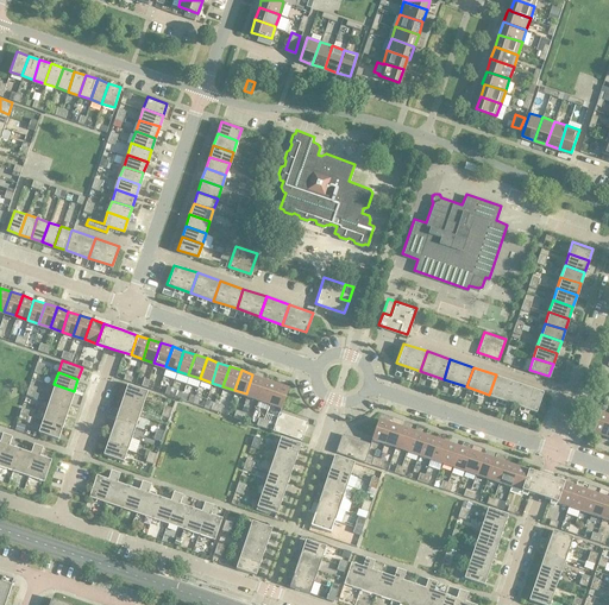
[(264,378),(252,375),(246,394),(257,398),(264,378)]
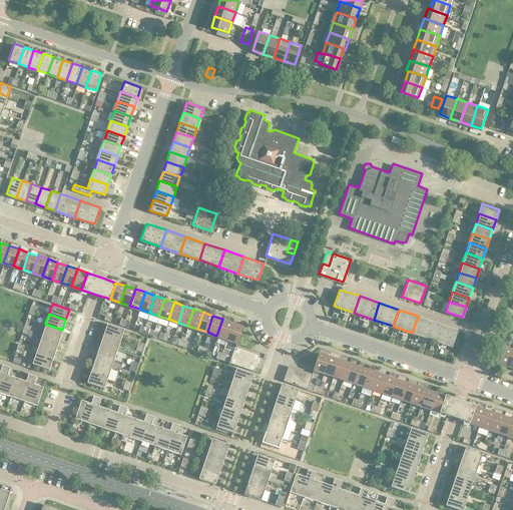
[(437,323),(418,316),(412,333),(432,340),(437,323)]
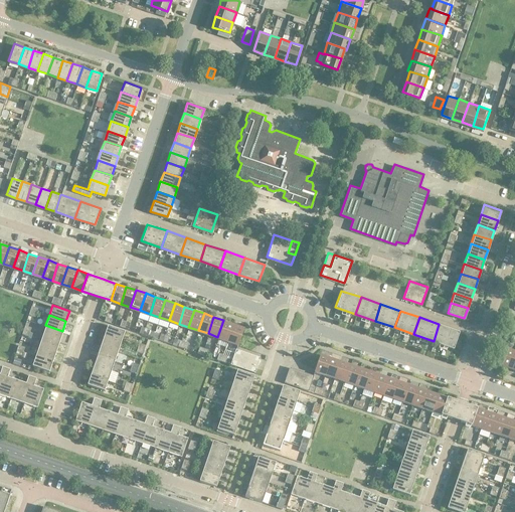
[(233,323),(223,320),(217,337),(227,340),(233,323)]
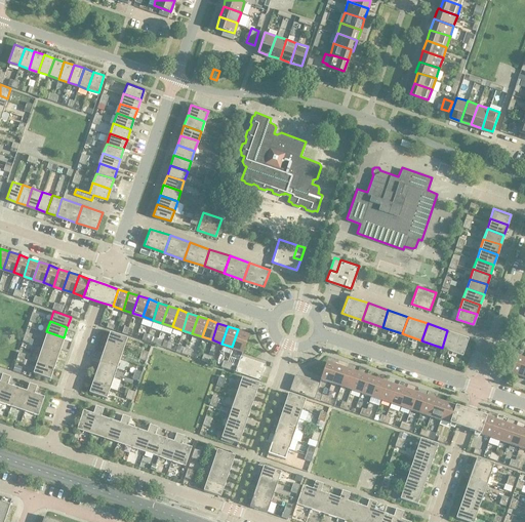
[(248,333),(238,329),(232,347),(242,350),(248,333)]
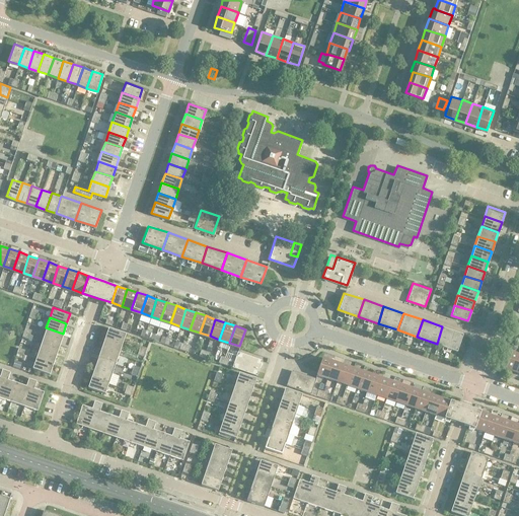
[(125,333),(108,326),(104,337),(122,343),(125,333)]
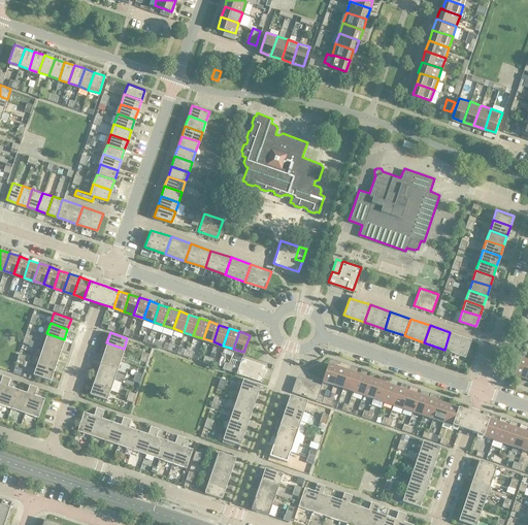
[(470,339),(450,332),(444,350),(465,356),(470,339)]
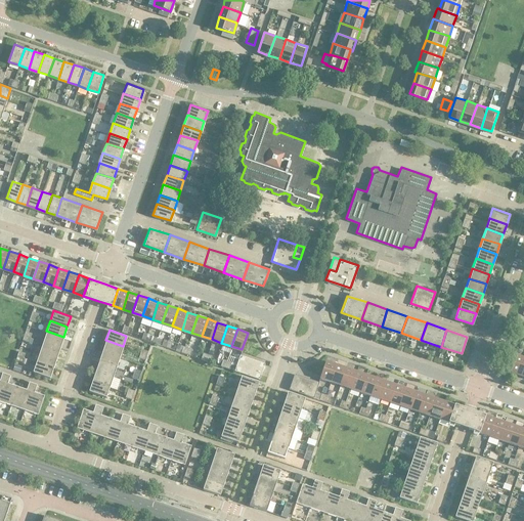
[(63,337),(46,331),(43,340),(60,346),(63,337)]
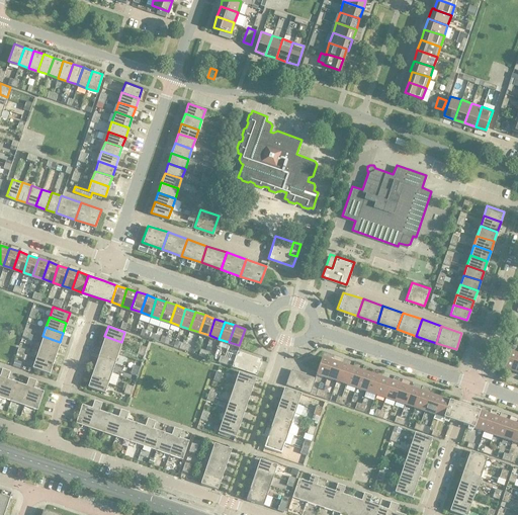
[(60,342),(42,336),(39,346),(57,352),(60,342)]
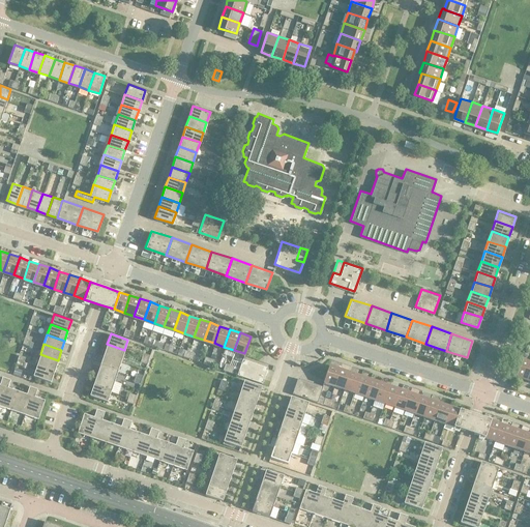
[(124,350),(107,344),(104,354),(121,359),(124,350)]
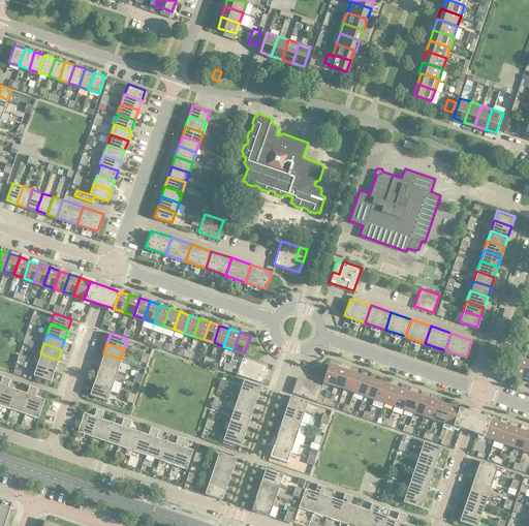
[(58,360),(40,353),(36,364),(54,370),(58,360)]
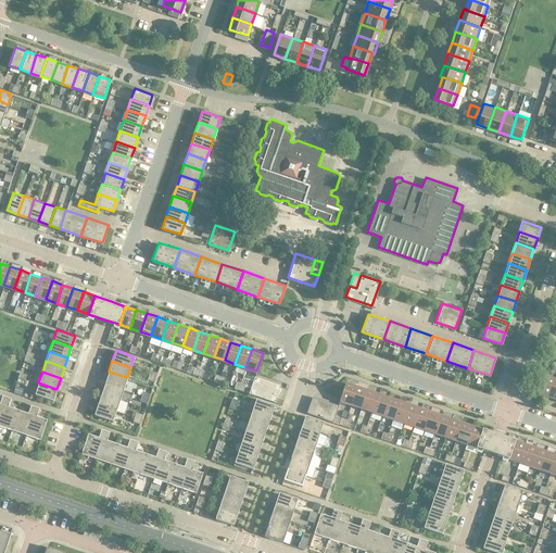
[(127,377),(109,372),(105,381),(123,388),(127,377)]
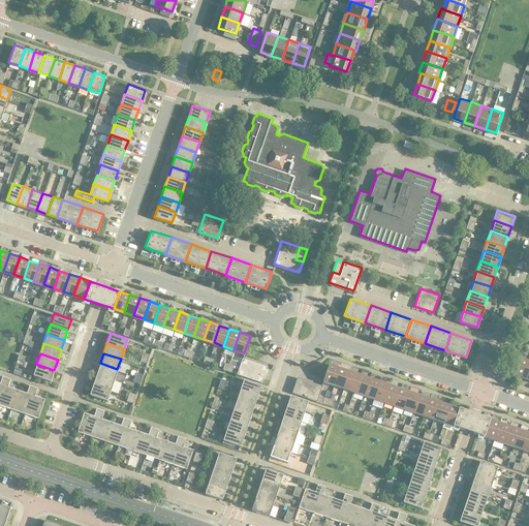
[(242,357),(237,372),(249,377),(254,361),(242,357)]
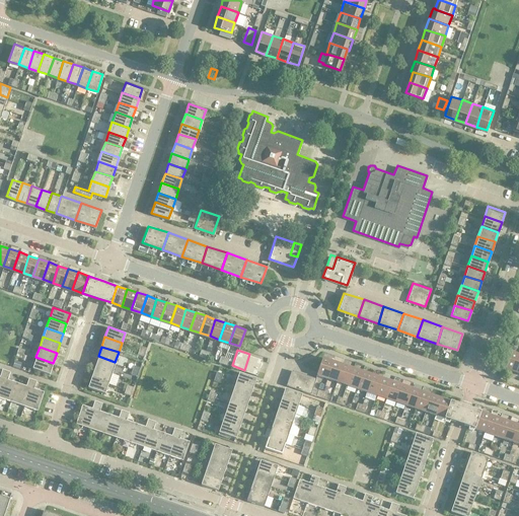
[(518,359),(518,352),(511,350),(505,367),(515,370),(518,359)]
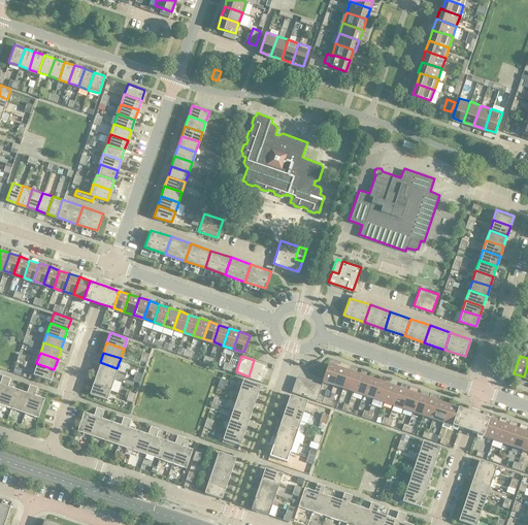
[(266,364),(254,360),(249,376),(261,381),(266,364)]
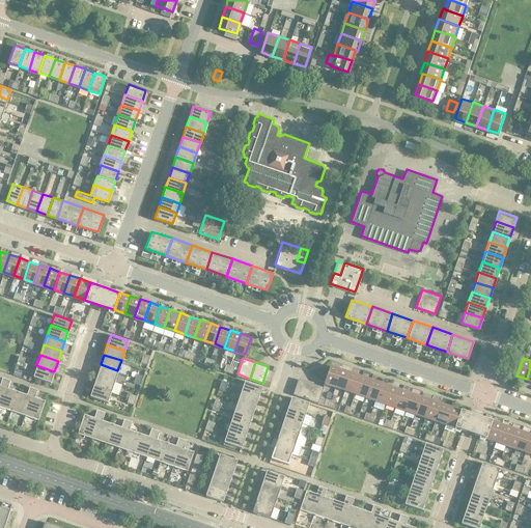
[(117,370),(101,364),(96,374),(114,381),(117,370)]
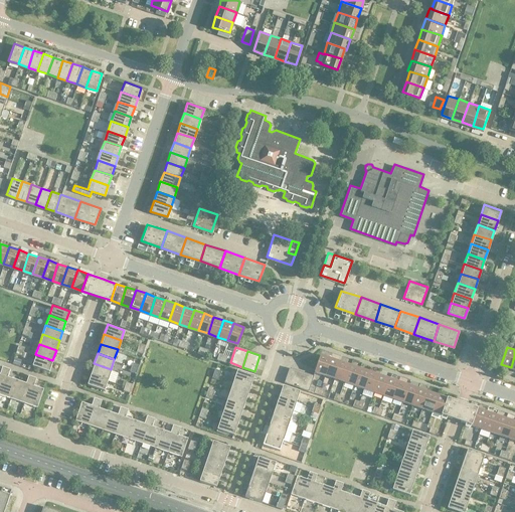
[(330,356),(320,353),(314,370),(324,373),(330,356)]
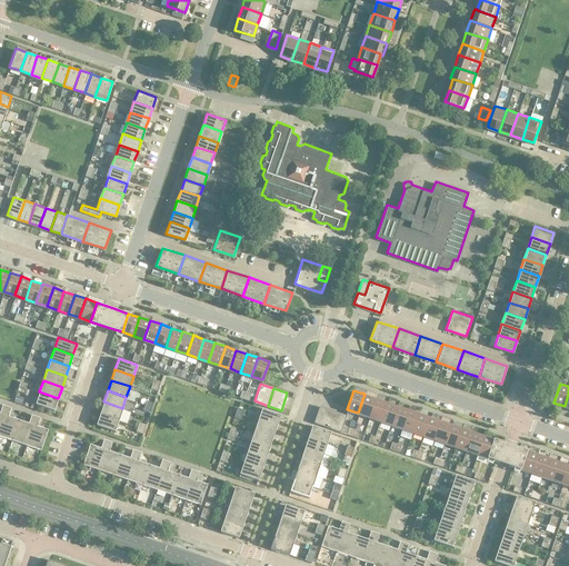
[(58,398),(39,391),(36,403),(55,409),(58,398)]
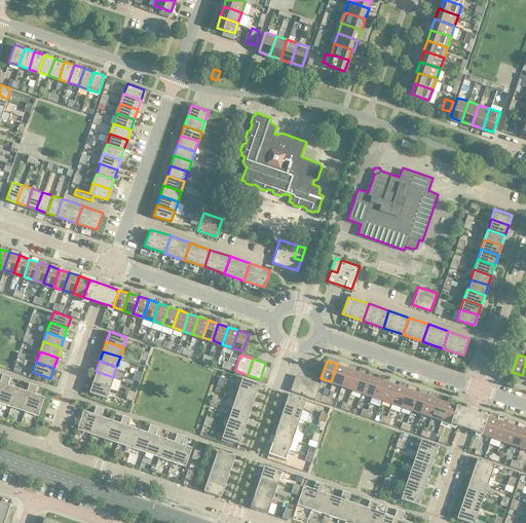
[(347,368),(337,364),(331,381),(341,384),(347,368)]
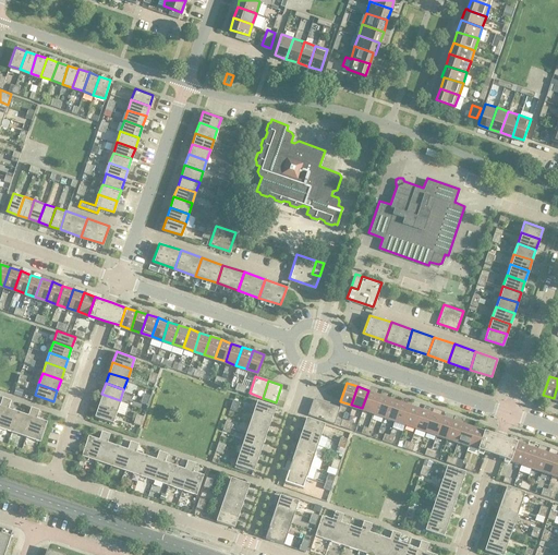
[(378,394),(368,390),(362,408),(373,412),(378,394)]
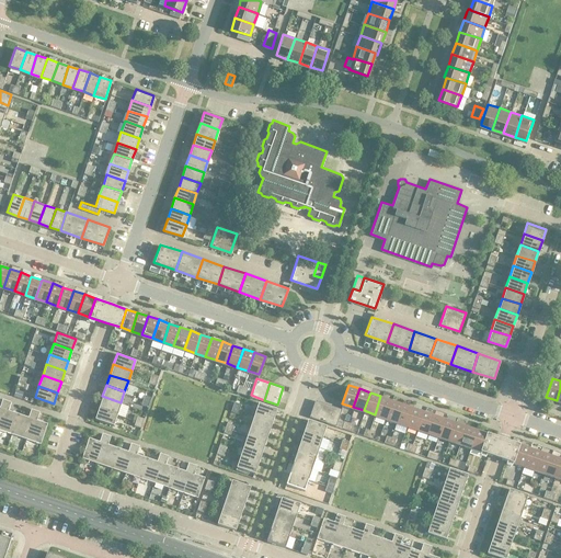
[(121,402),(102,396),(99,407),(117,412),(121,402)]
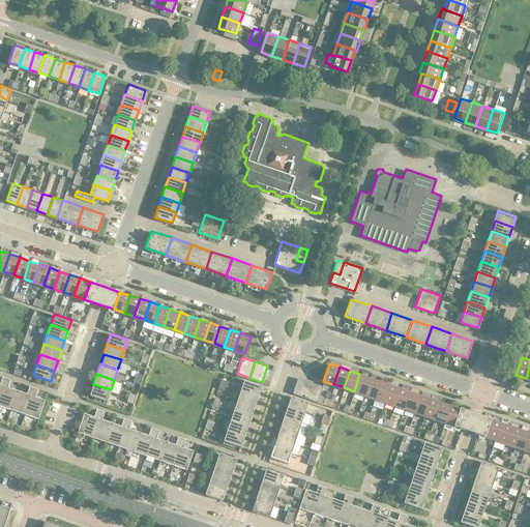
[(370,377),(359,374),(354,391),(363,394),(370,377)]
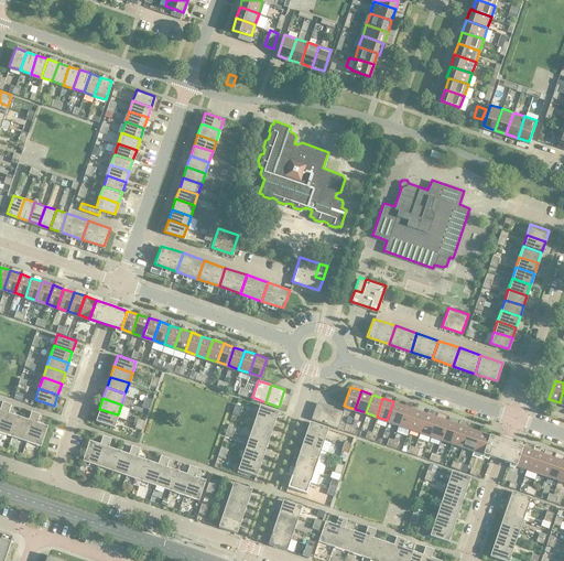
[(11,402),(7,400),(0,419),(0,430),(11,434),(18,413),(8,410),(11,402)]
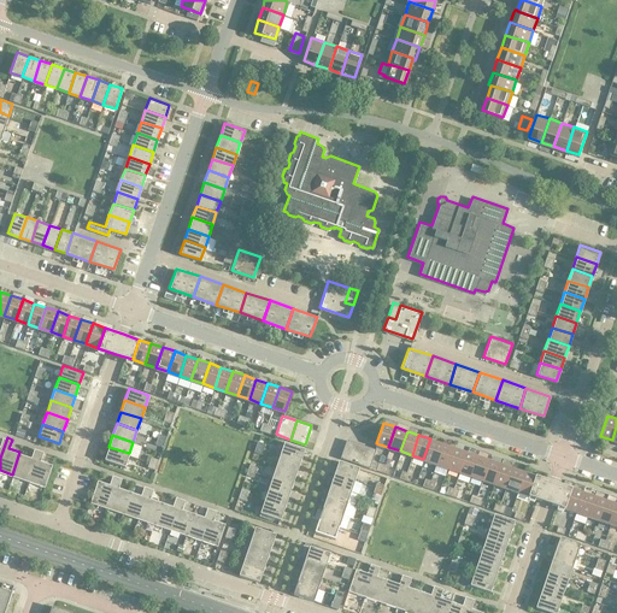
[(360,443),(346,437),(340,457),(354,461),(360,443)]
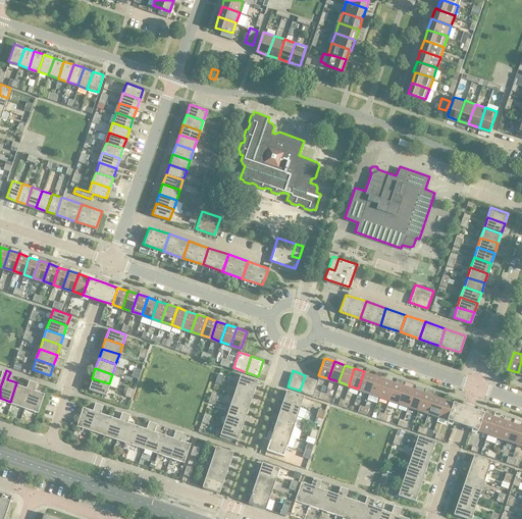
[(374,374),(364,371),(358,388),(368,392),(374,374)]
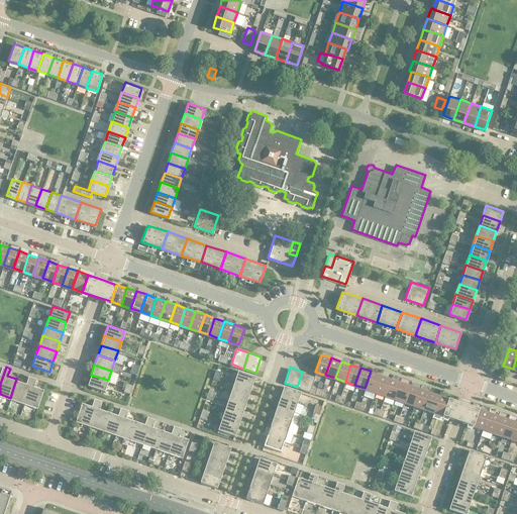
[(254,376),(238,370),(234,380),(251,386),(254,376)]
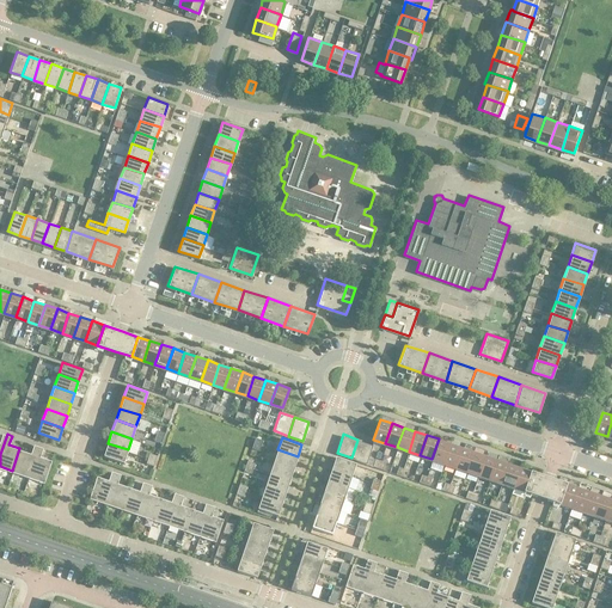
[(450,443),(439,438),(432,459),(444,464),(450,443)]
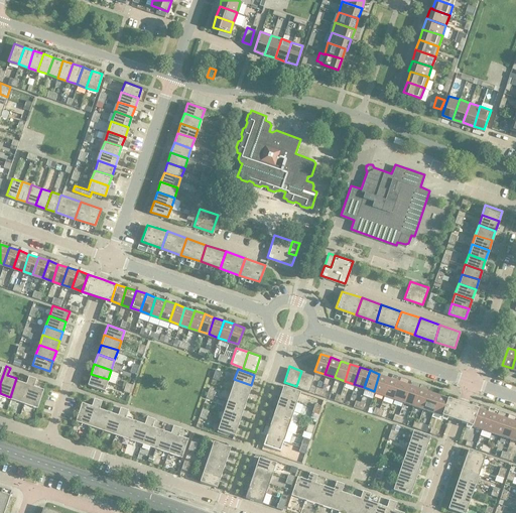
[(313,375),(301,371),(296,386),(308,390),(313,375)]
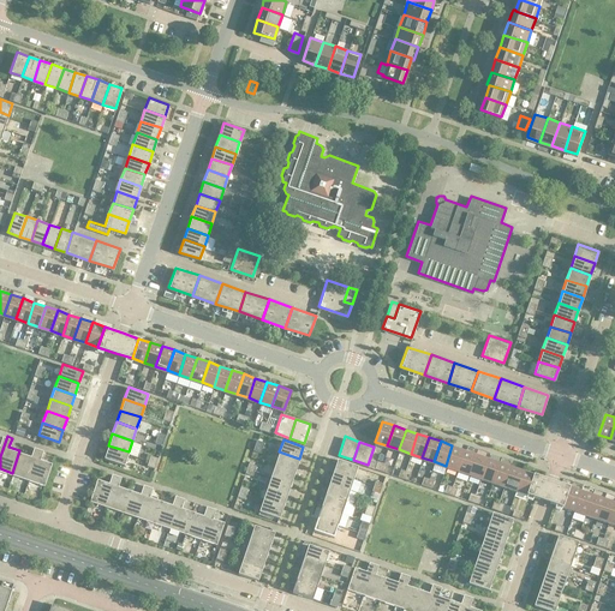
[(39,447),(34,445),(31,454),(19,450),(12,473),(28,478),(39,447)]
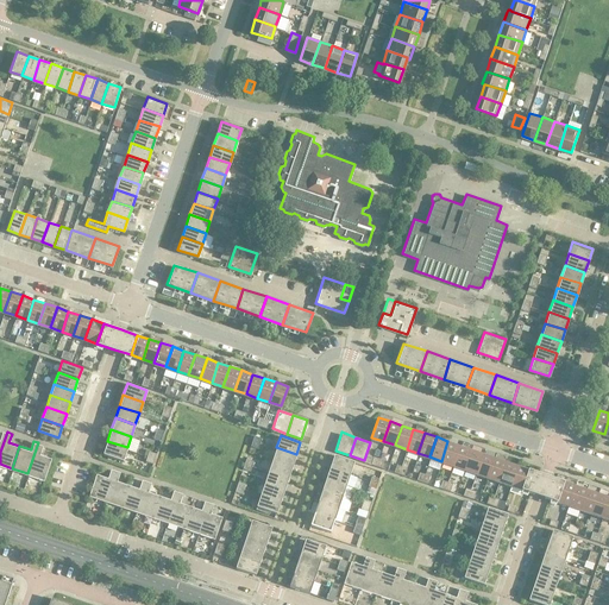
[(127,447),(107,441),(102,453),(123,459),(127,447)]
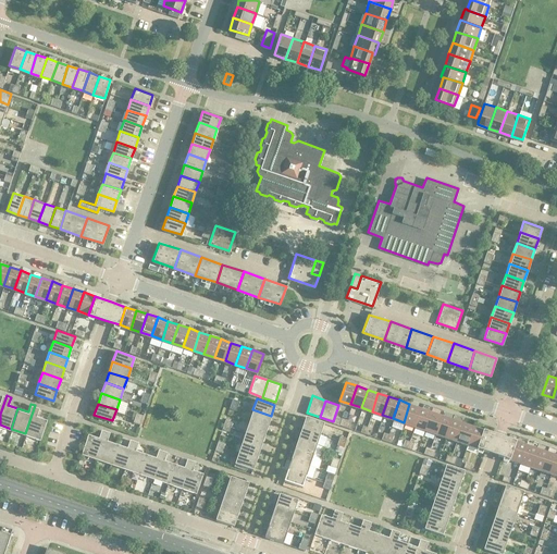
[(420,407),(409,404),(404,422),(413,426),(420,407)]
